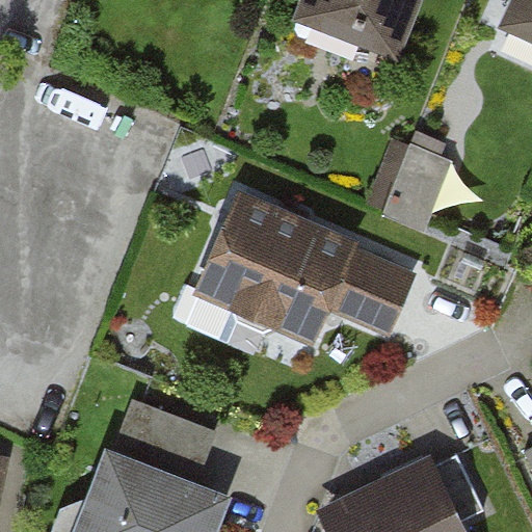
[(414,0),(311,0),(306,16),(397,48),(414,0)]
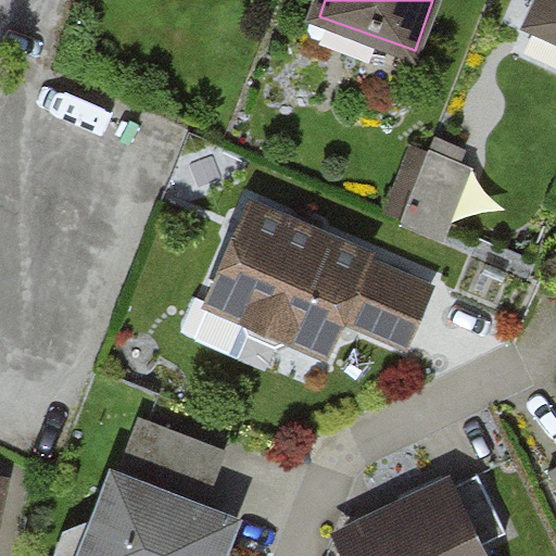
[(555,0),(544,0),(536,17),(555,26),(555,0)]
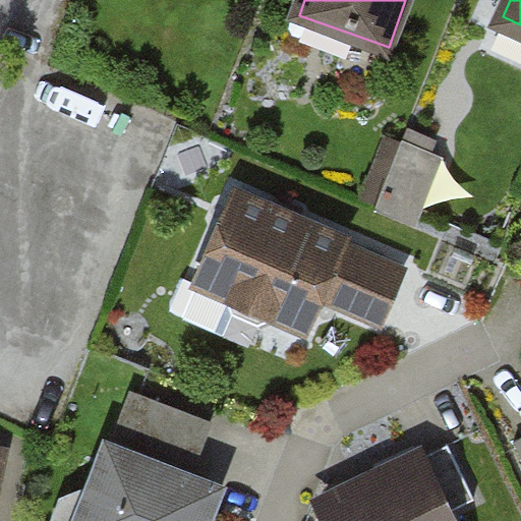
[(442,159),(402,143),(375,210),(415,226),(442,159)]
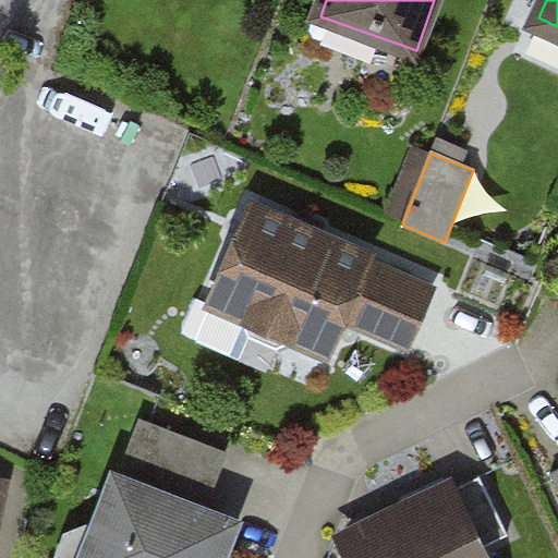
[(434,280),(229,201),(189,305),(317,355),(328,326),(405,355),(434,280)]
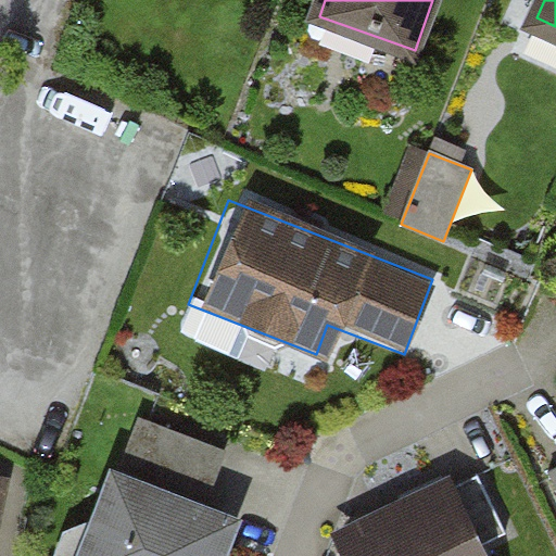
[(140,418),(87,555),(216,555),(229,523),(203,514),(227,451),(140,418)]
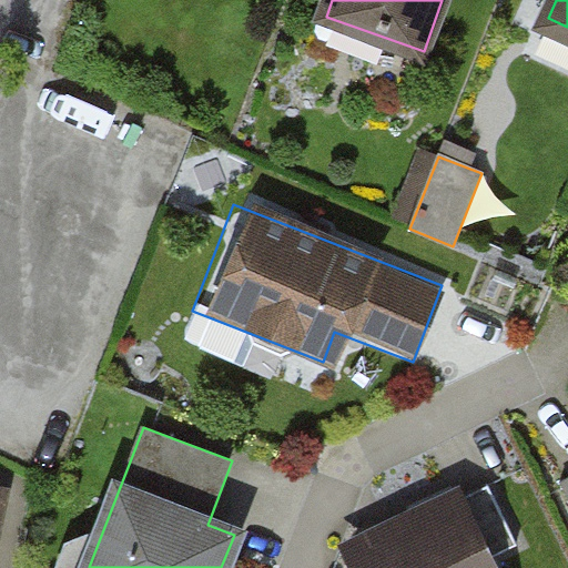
[(490,485),(353,550),(362,567),(492,567),(488,560),(519,545),(490,485)]
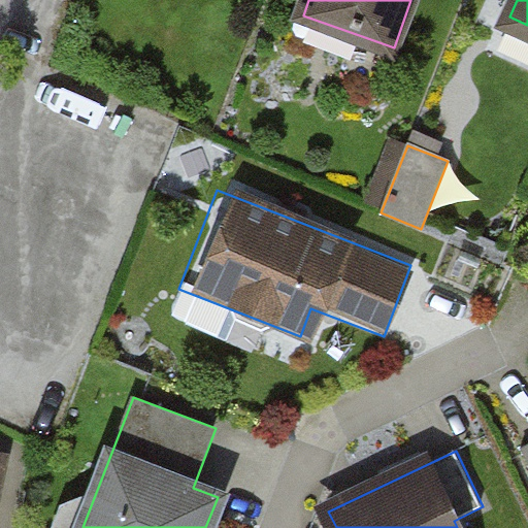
All buildings are outlined.
